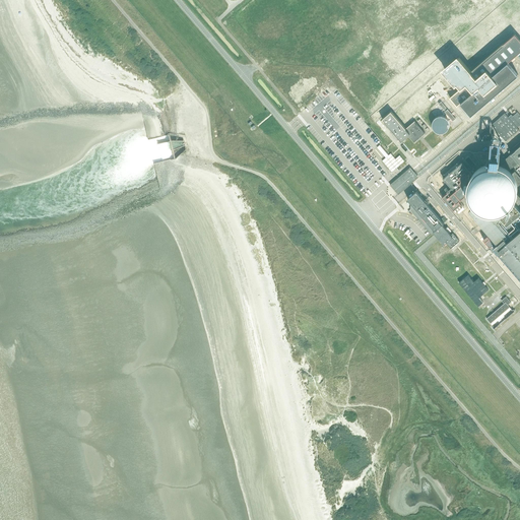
[(355,33),(362,26),(349,12),(342,18),(355,33)]
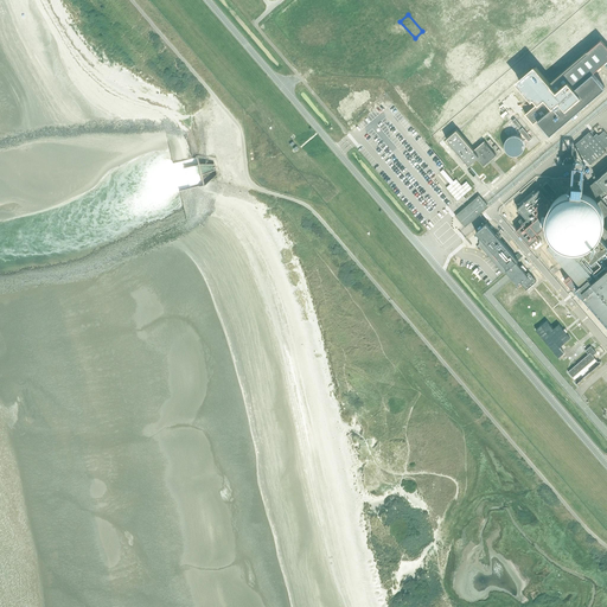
[(394,34),(403,45),(409,40),(400,30),(394,34)]
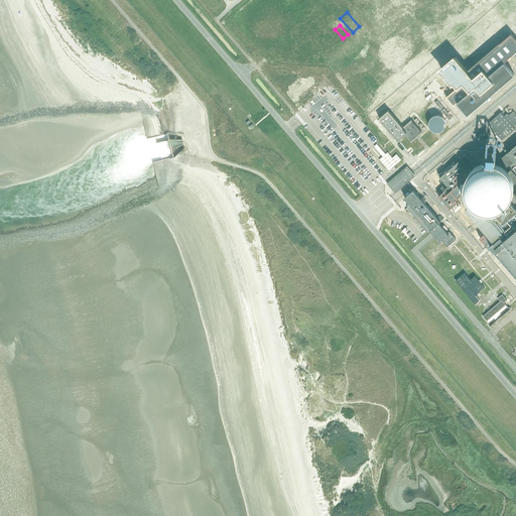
[(455,55),(440,68),(458,88),(447,97),(454,105),(458,102),(468,114),(514,75),(504,62),(515,50),(515,38),(511,33),(469,72),(455,55)]
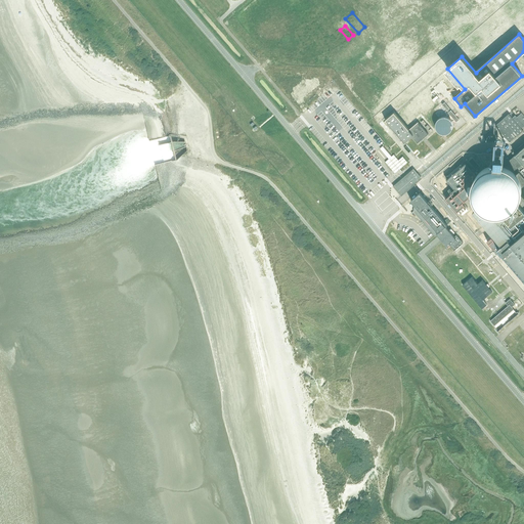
[(383,39),(377,45),(383,52),(389,47),(383,39)]
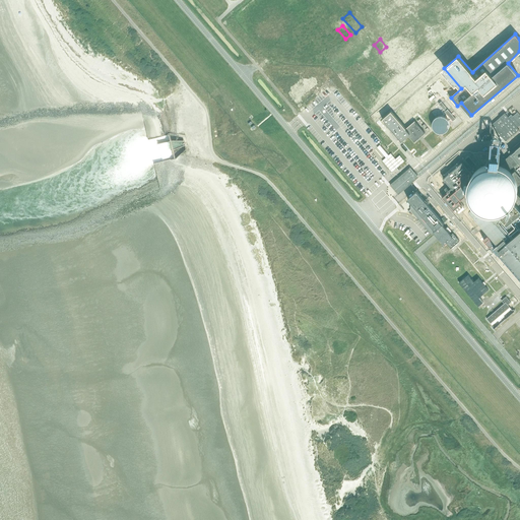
[(354,61),(361,68),(367,62),(361,55),(354,61)]
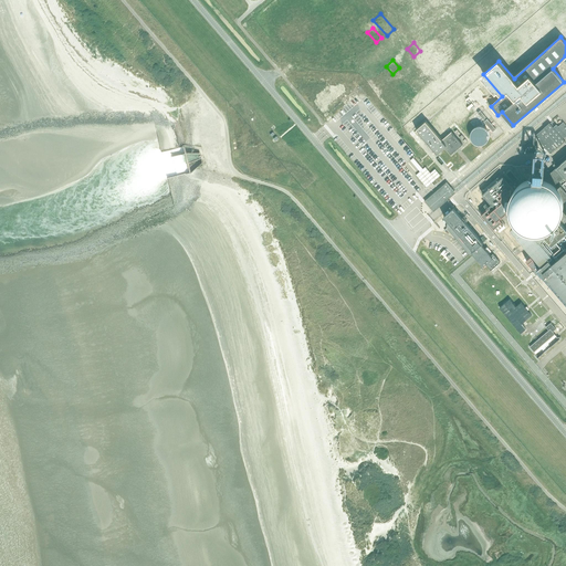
[(427,122),(417,130),(438,154),(444,147),(451,154),(462,145),(452,132),(441,140),(427,122)]
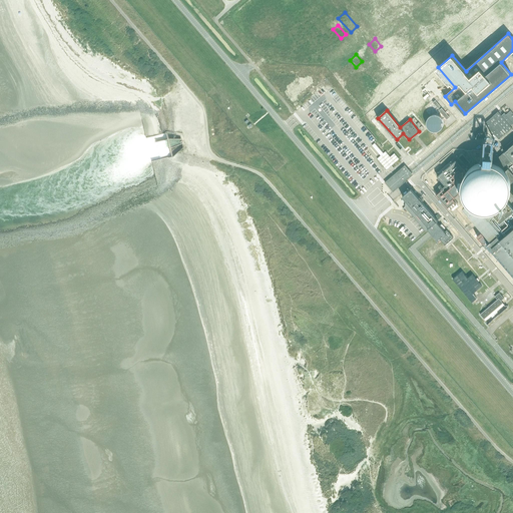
[(510,125),(512,123),(512,113),(511,111),(503,117),(499,112),(493,116),(485,123),(492,131),(499,139),(507,132),(512,128),(510,125)]
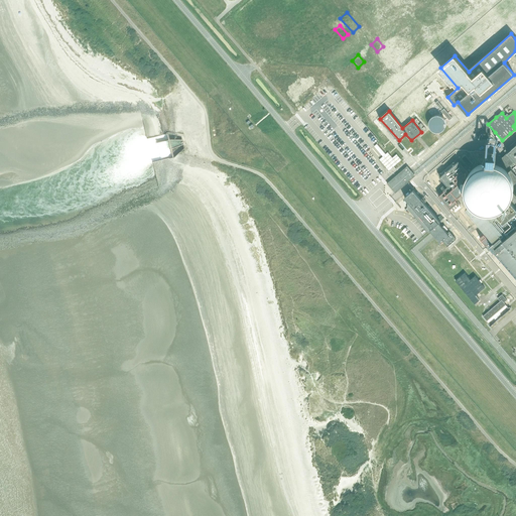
[(446,126),(446,123),(446,120),(445,118),(442,116),(440,115),(437,114),(434,115),(431,117),(429,119),(428,122),(428,125),(429,128),(431,130),(434,132),(437,132),(440,132),(442,131),(445,129),(446,126)]
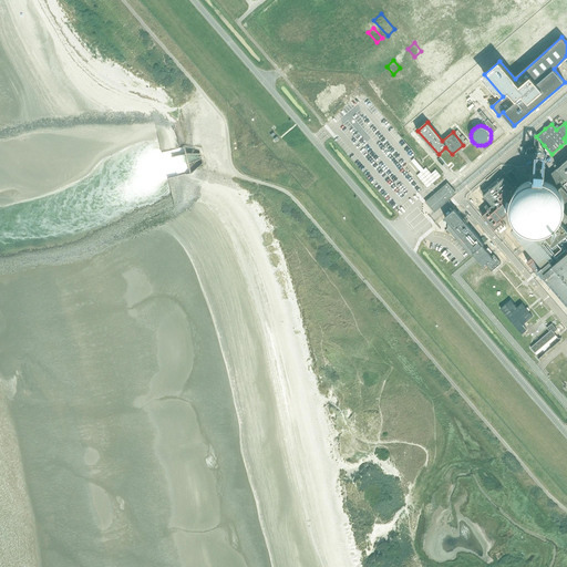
[(516,223),(517,224),(513,228),(538,257),(531,265),(542,278),(546,275),(553,282),(560,291),(566,299),(566,160),(557,168),(566,179),(566,191),(562,185),(558,189),(556,187),(555,186),(554,185),(553,184),(552,184),(552,183),(550,183),(549,183),(548,182),(547,182),(546,181),(544,181),(542,179),(540,179),(539,179),(538,179),(537,179),(536,179),(535,179),(533,179),(532,179),(531,181),(529,181),(528,181),(527,182),(526,182),(525,182),(525,183),(524,183),(523,184),(522,184),(522,185),(521,185),(519,186),(518,187),(517,188),(516,189),(516,191),(515,192),(514,193),(514,194),(513,195),(513,196),(512,197),(512,198),(512,199),(512,200),(511,200),(511,202),(511,203),(511,204),(511,205),(511,206),(511,207),(511,208),(511,209),(511,210),(511,212),(512,214),(512,215),(513,216),(513,217),(513,218),(514,219),(515,220),(515,222),(516,223)]
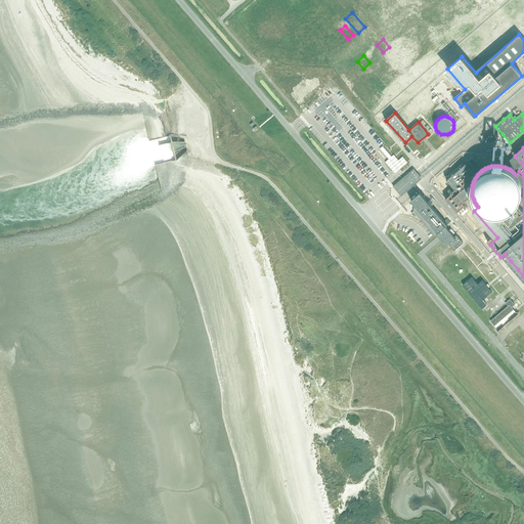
[(398,160),(394,155),(385,162),(395,173),(398,170),(407,162),(403,157),(398,160)]
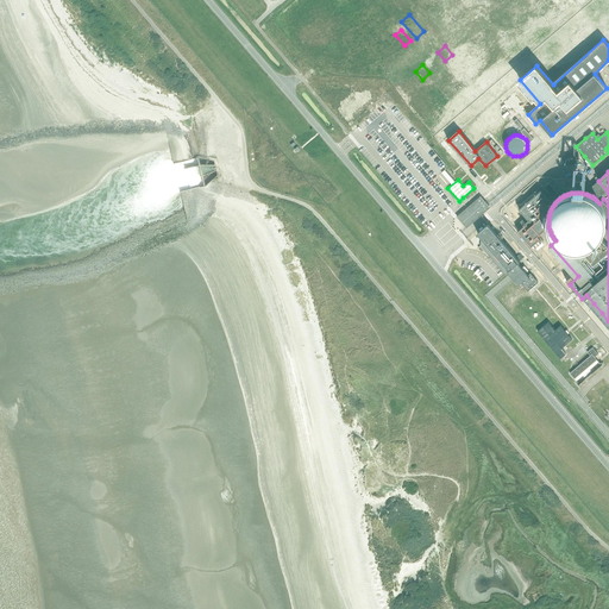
[(541,234),(548,227),(548,226),(548,225),(548,224),(548,223),(548,221),(548,220),(548,219),(548,218),(548,217),(548,215),(550,215),(550,214),(550,213),(550,212),(551,211),(551,209),(552,208),(552,207),(553,206),(554,205),(541,189),(519,208),(532,224),(529,226),(527,223),(518,231),(534,249),(541,243),(539,240),(540,239),(538,236),(540,233),(541,234)]
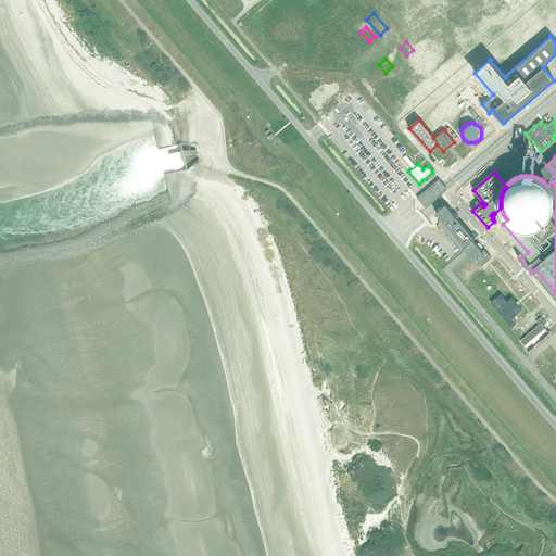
[(438,198),(447,190),(446,188),(444,187),(439,180),(430,188),(418,198),(426,207),(438,198)]
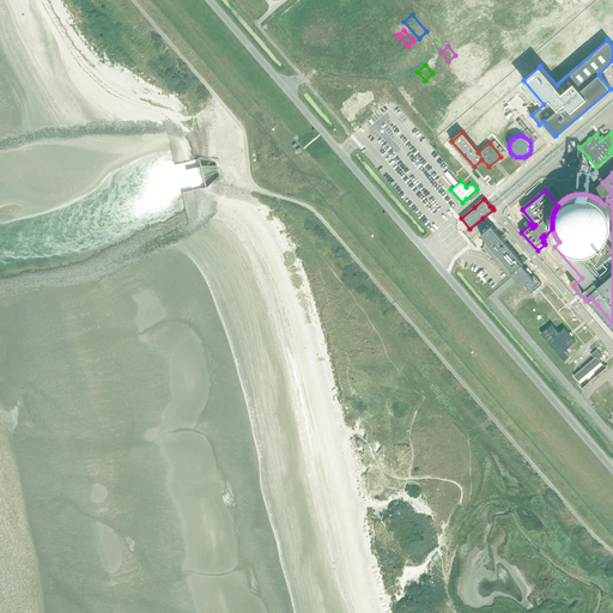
[(523,263),(492,226),(491,226),(481,235),(513,272),(511,273),(514,277),(516,279),(519,283),(525,289),(527,286),(532,292),(542,284),(534,275),(532,277),(521,265),(523,263)]
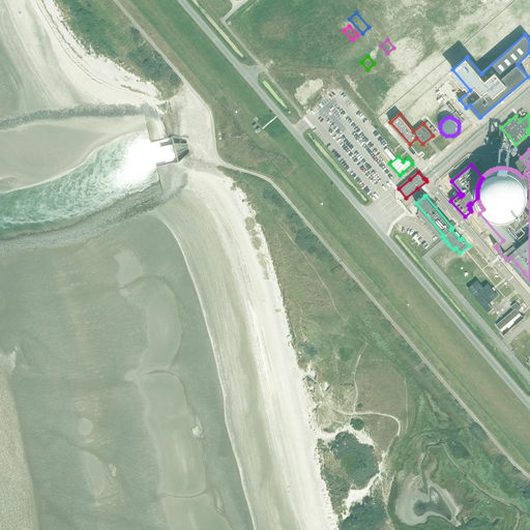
[(482,287),(477,280),(467,288),(487,312),(492,307),(488,302),(497,295),(488,283),(482,287)]
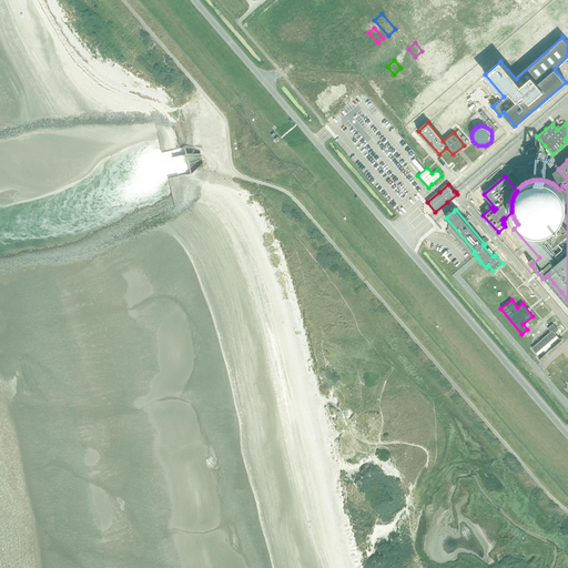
[(550,332),(531,347),(539,356),(560,338),(555,333),(558,330),(553,324),(548,328),(550,332)]
